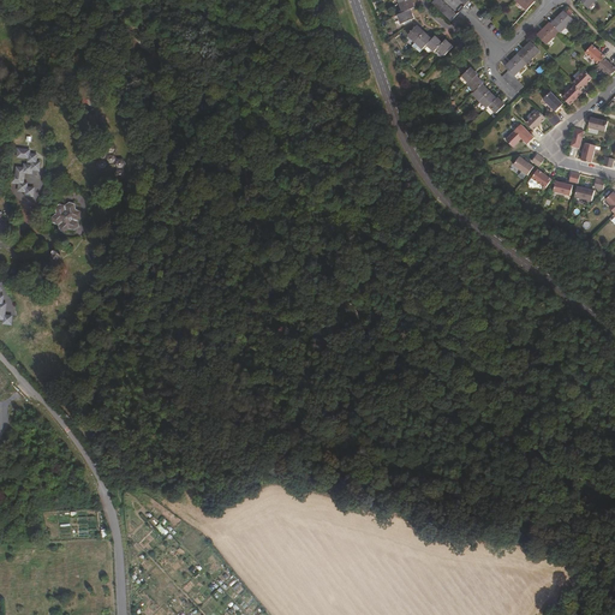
[(416,7),(412,0),(406,0),(400,3),(405,12),(411,10),(416,7)]
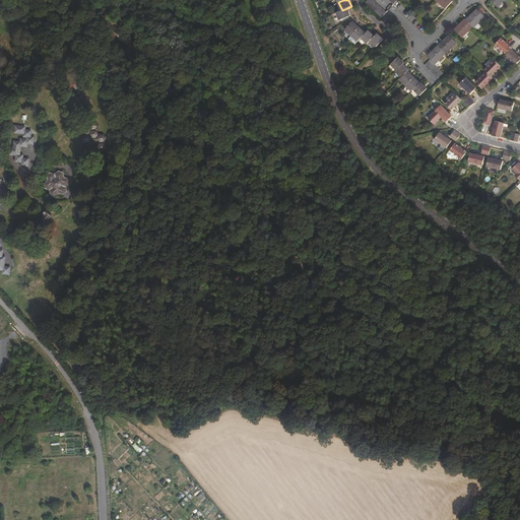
[(446,9),(453,1),(451,0),(448,0),(443,6),(446,9)]
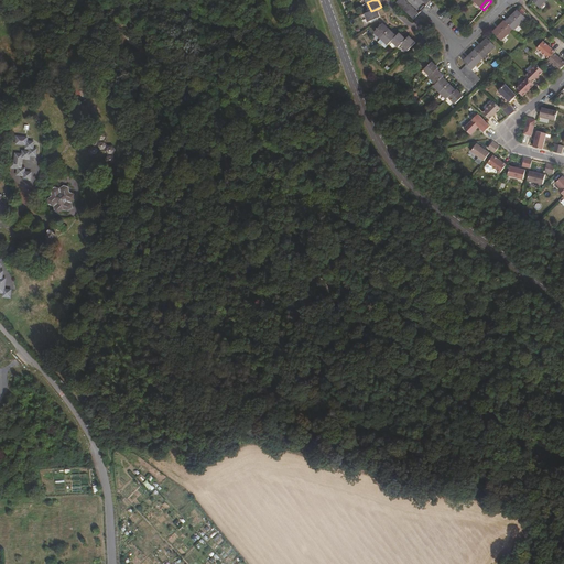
[(380,17),(377,9),(371,11),(366,13),(369,22),(380,17)]
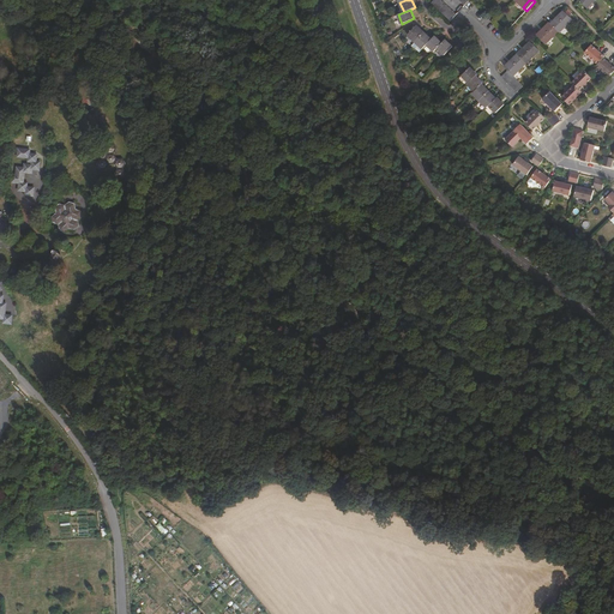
[(450,22),(457,14),(453,11),(446,18),(450,22)]
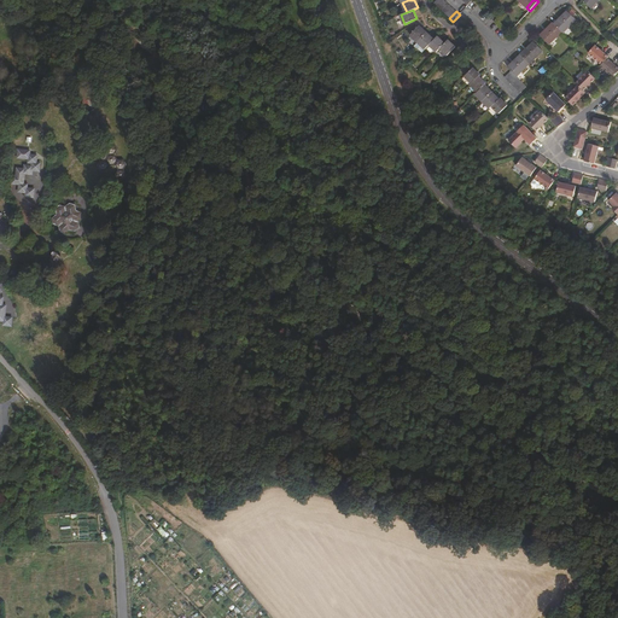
[(563,33),(576,21),(566,11),(553,23),(561,33),(563,33)]
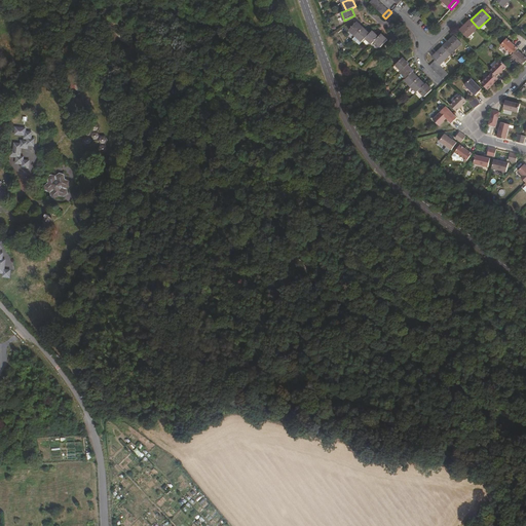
[(467,38),(478,28),(471,20),(470,19),(459,30),(467,38)]
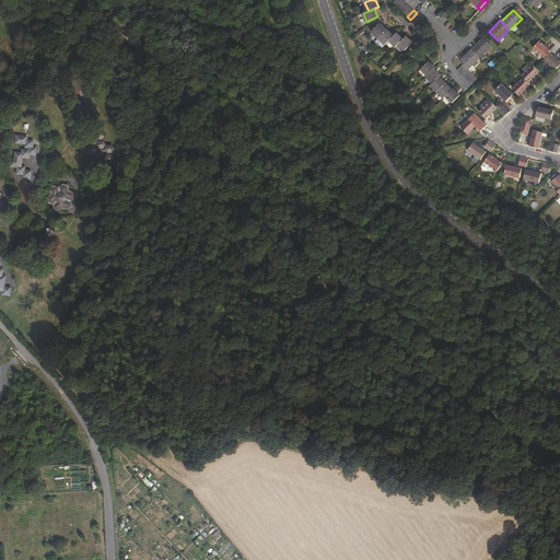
[(378,37),(386,28),(380,23),(372,32),(378,37)]
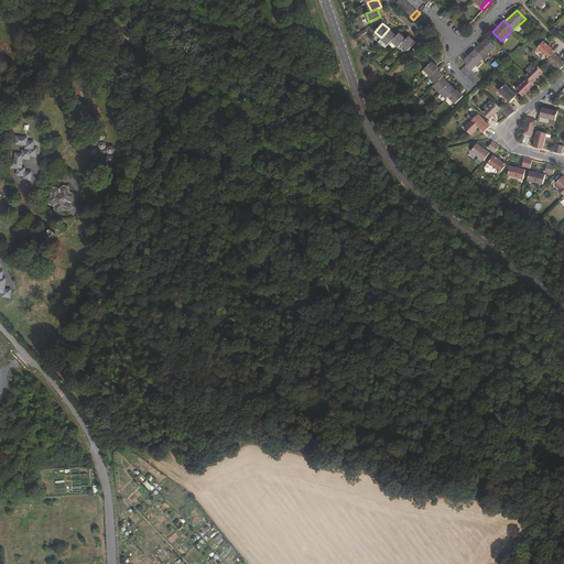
[(397,35),(389,29),(381,38),(388,44),(391,41),(397,35)]
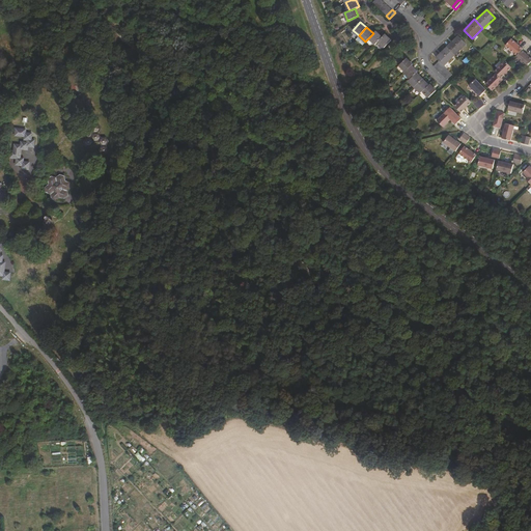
[(383,37),(375,31),(373,33),(368,38),(375,45),(379,42),(383,37)]
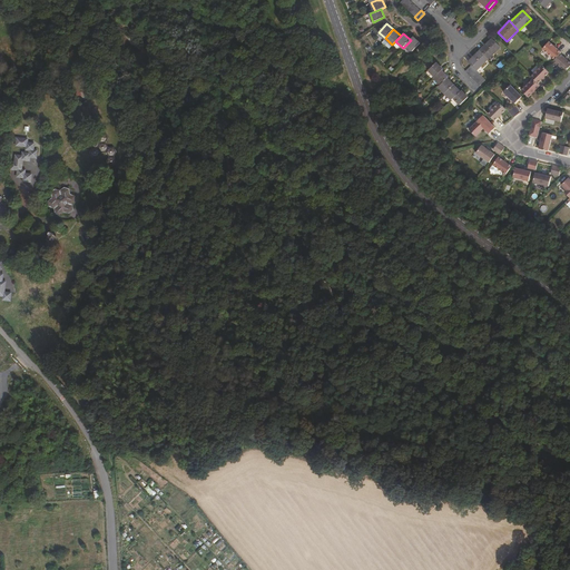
[(413,51),(421,43),(413,37),(411,40),(406,45),(413,51)]
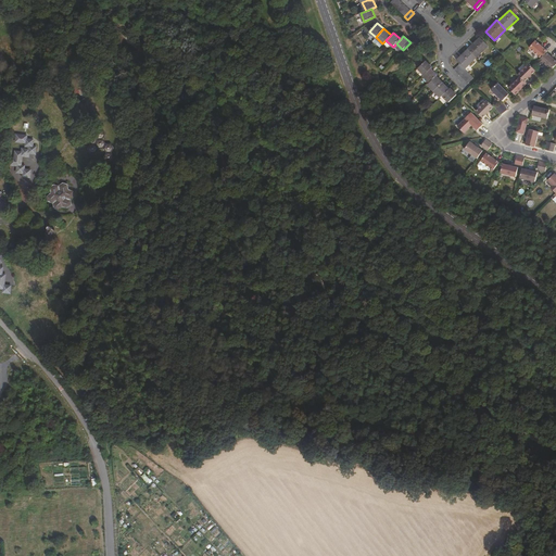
[(476,58),(488,47),(480,38),(468,49),(476,58)]
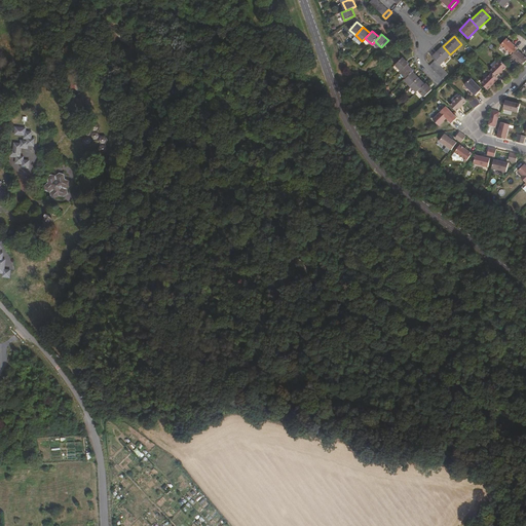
[(516,48),(517,46),(512,42),(510,40),(505,36),(499,43),(511,53),(516,48)]
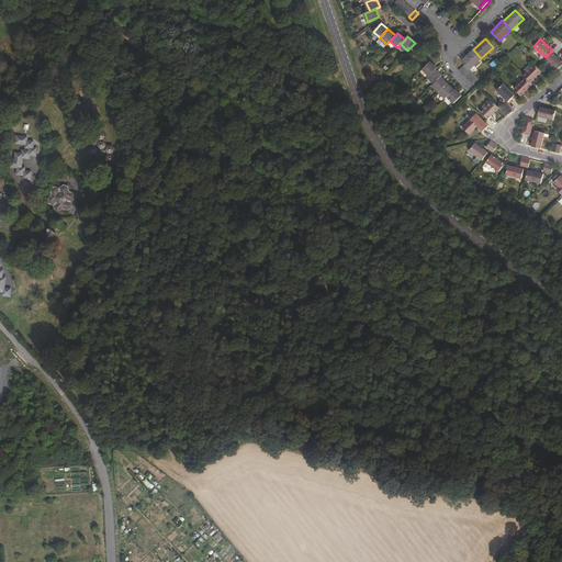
[(469,70),(481,58),(473,49),(461,62),(464,65),(467,68),(469,70)]
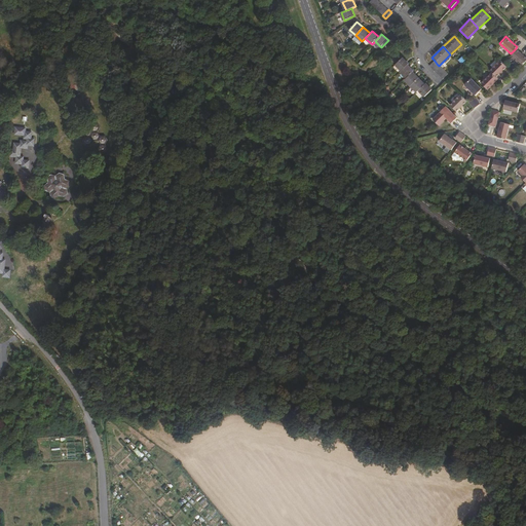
[(520,52),(516,48),(511,53),(510,55),(521,65),(525,59),(525,57),(523,53),(520,52)]
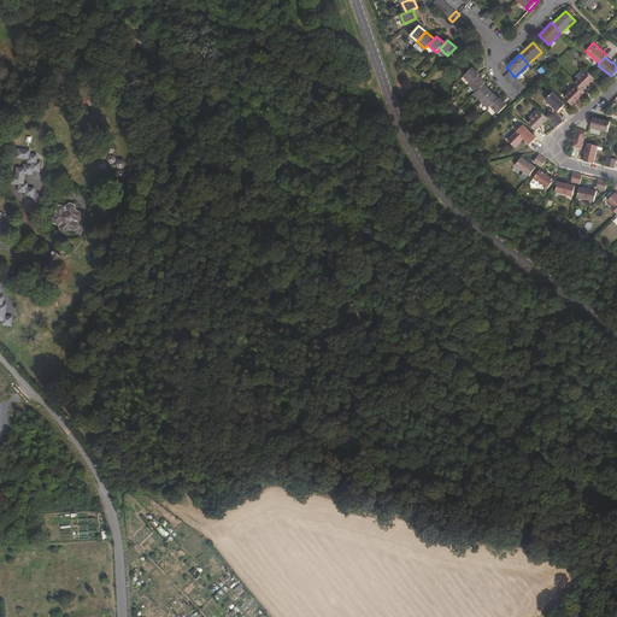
[(479,76),(480,75),(472,68),(463,76),(471,83),(479,76)]
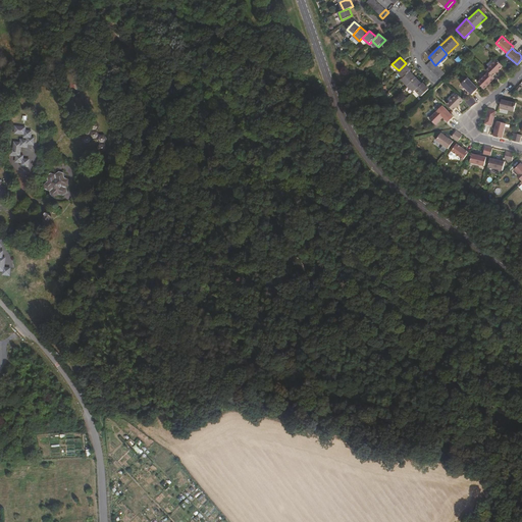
[(498,69),(502,64),(496,59),(485,69),(487,71),(491,75),(496,71),(498,69)]
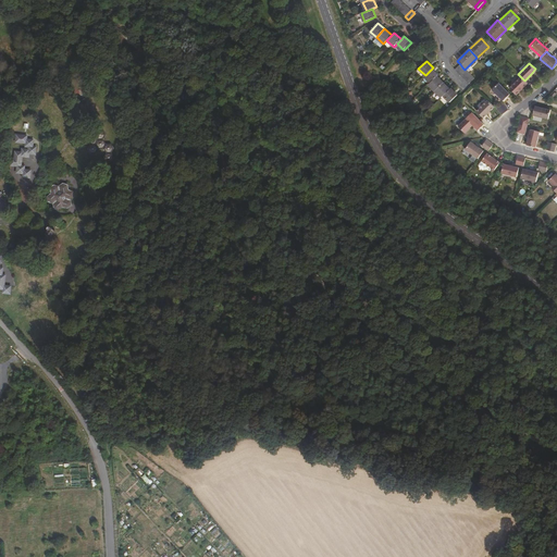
[(437,77),(438,76),(432,69),(425,75),(423,76),(430,83),(437,77)]
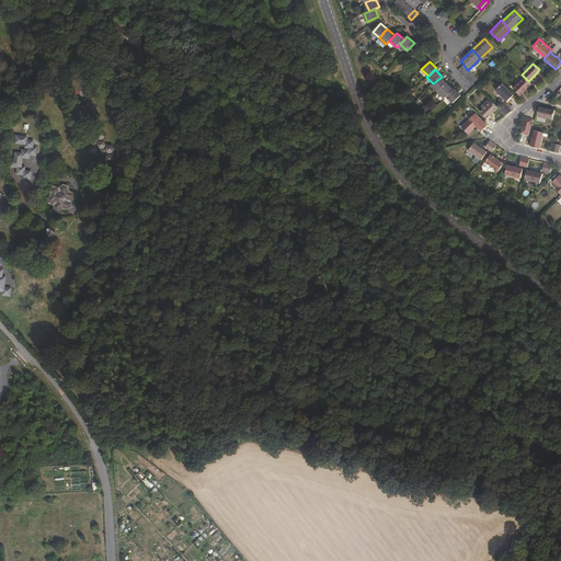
[(526,88),(530,83),(528,81),(524,77),(513,88),(519,94),(524,90),(526,88)]
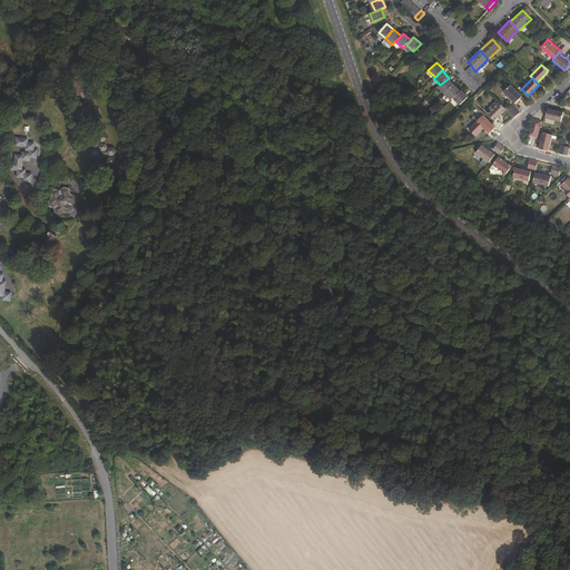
[(445,94),(453,85),(448,79),(440,85),(439,87),(445,94)]
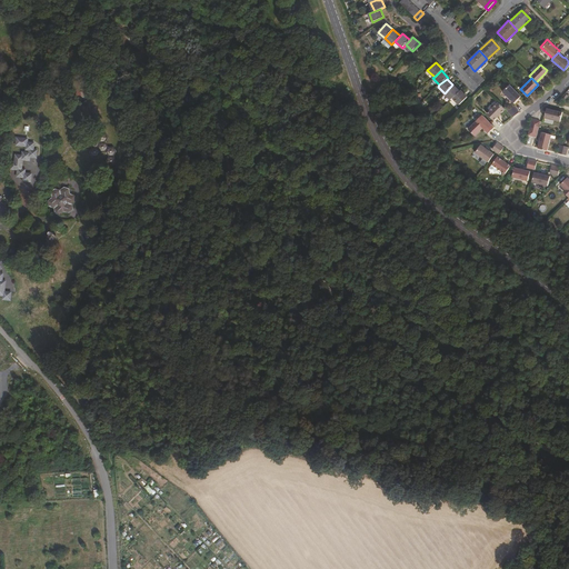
[(520,95),(509,83),(501,90),(513,102),(520,95)]
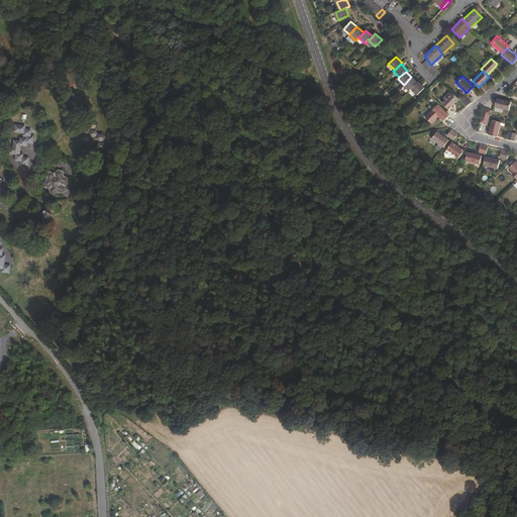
[(412,89),(417,83),(411,77),(404,85),(410,91),(412,89)]
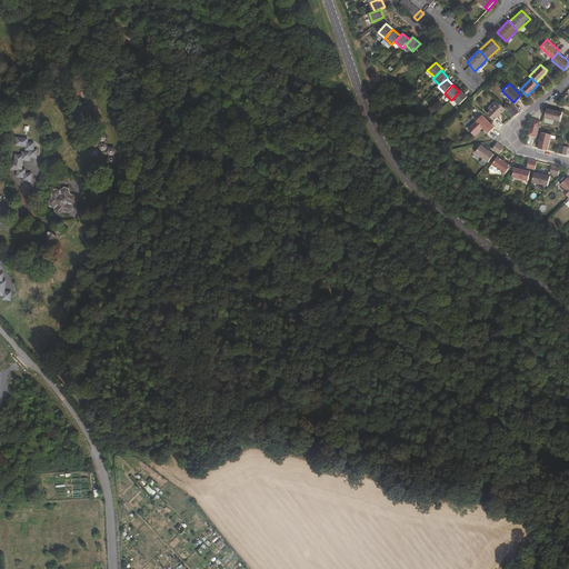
[(467,97),(461,90),(459,91),(453,98),(459,105),(467,97)]
